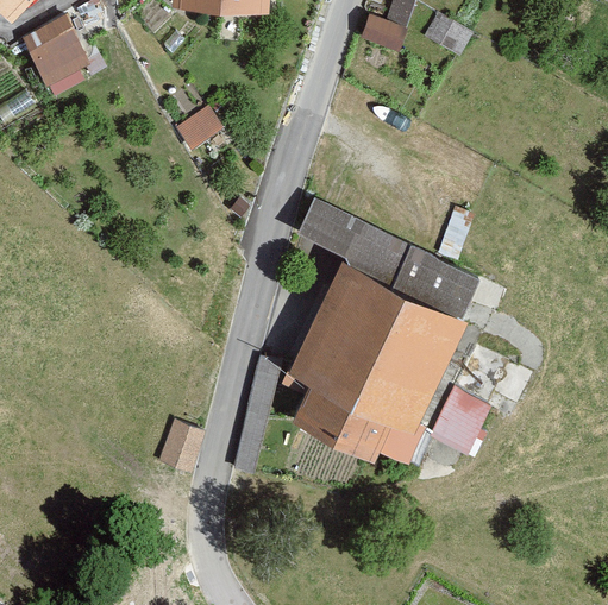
[(0,5),(11,17),(26,0),(0,0),(0,5)]
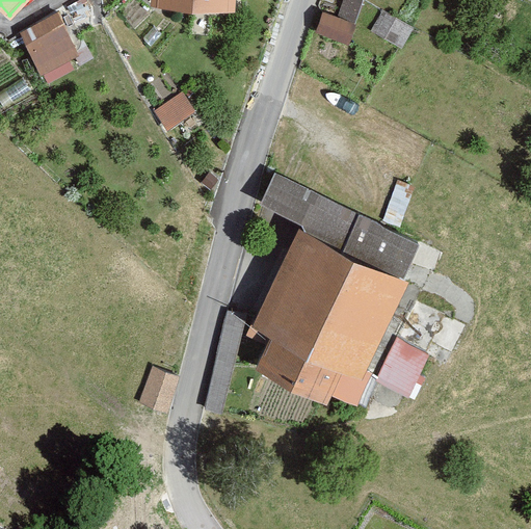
[(363,0),(343,0),(338,18),(322,12),(315,32),(348,45),(363,0)]
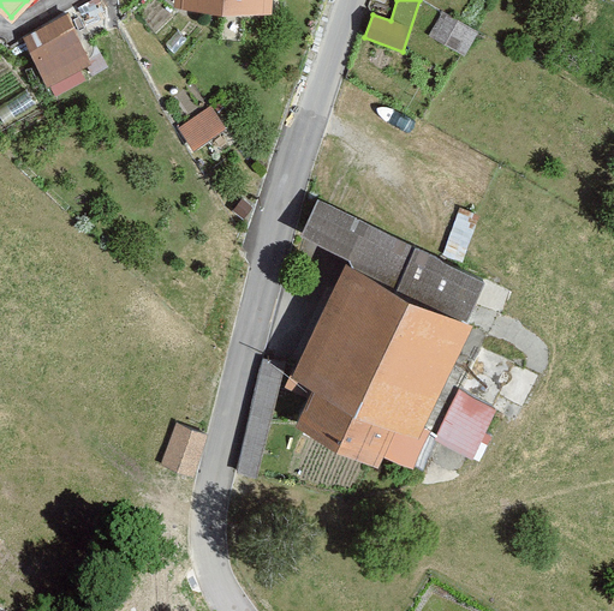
[(67,15),(23,39),(47,88),(91,63),(67,15)]
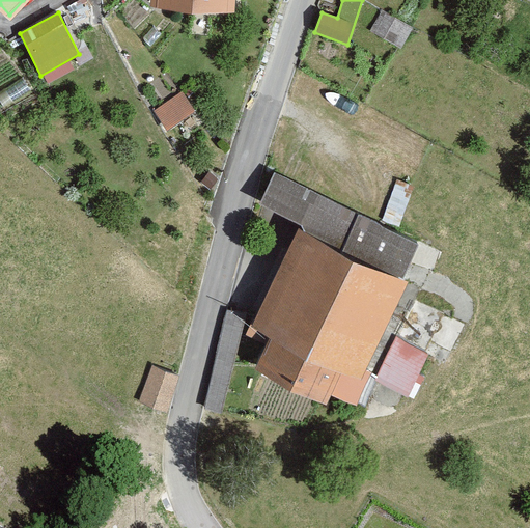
[(412,28),(380,12),(369,33),(400,49),(412,28)]
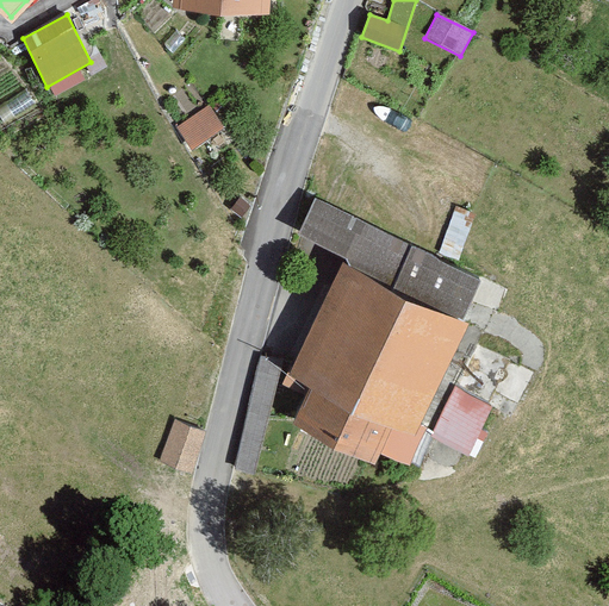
[(223,129),(209,106),(175,129),(190,150),(223,129)]
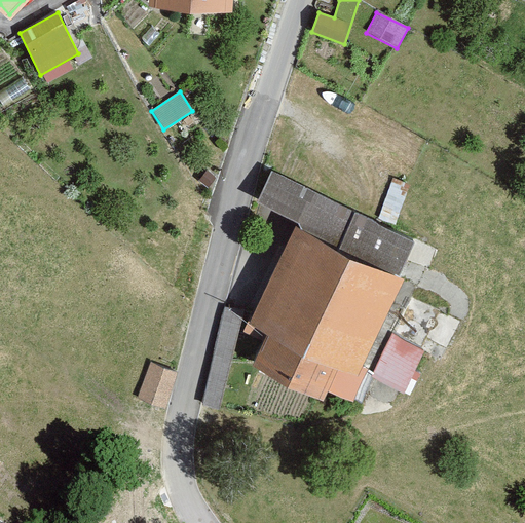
[(272,172),(258,200),(296,219),(399,269),(414,236),(353,211),(272,172)]
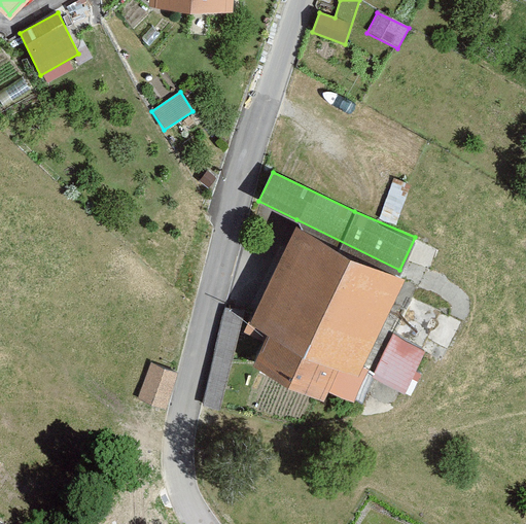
[(399,270),(296,219),(250,318),(269,327),(253,359),(323,394),(327,388),(354,400),(369,371),(361,367),(406,274),(399,270)]
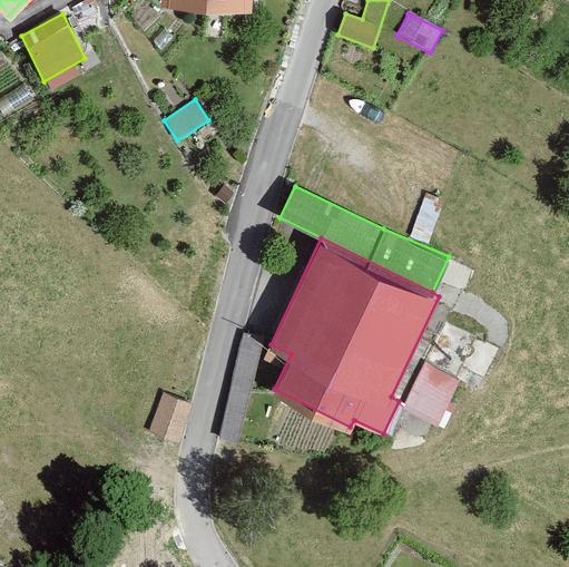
[(262,338),(242,333),(218,438),(237,441),(262,338)]
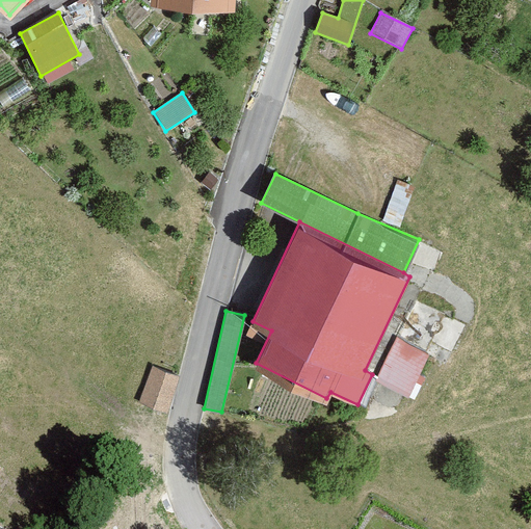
[(429,354),(398,339),(376,380),(407,397),(429,354)]
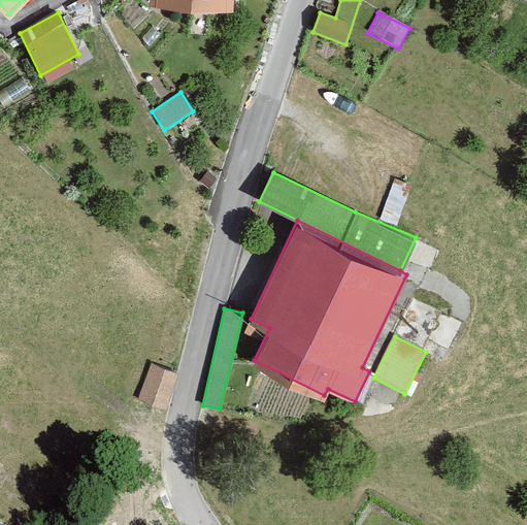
[(180,373),(155,365),(142,404),(168,413),(180,373)]
